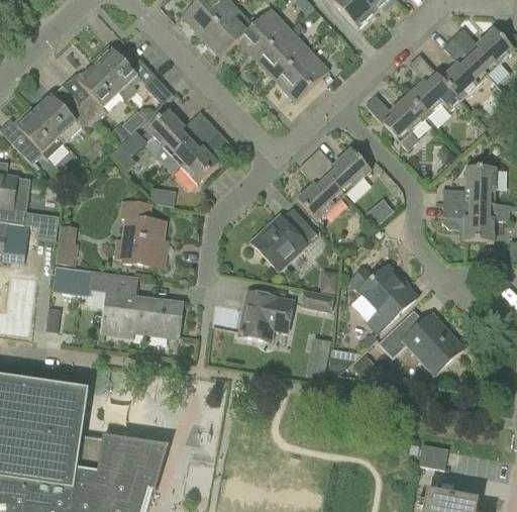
[(234,5),(230,0),(199,0),(181,16),(201,37),(234,5)]
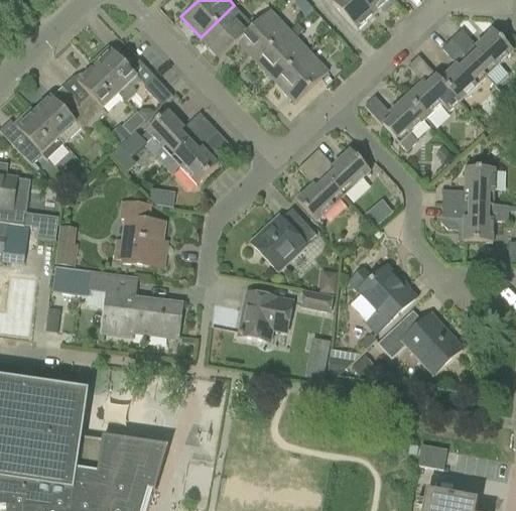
[(358,28),(374,12),(363,0),(335,0),(333,2),(358,28)]
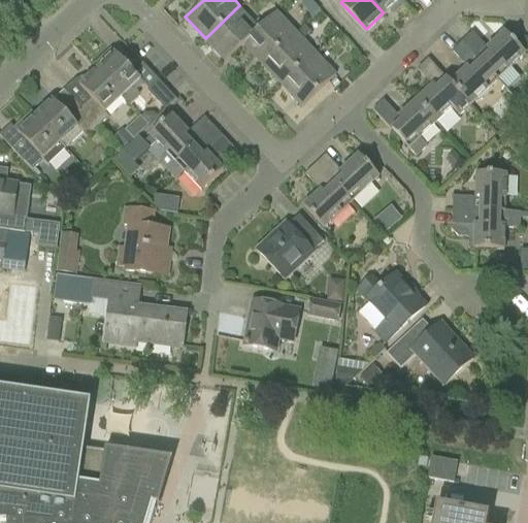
[(371,0),(383,12),(389,6),(393,10),(404,0),(371,0)]
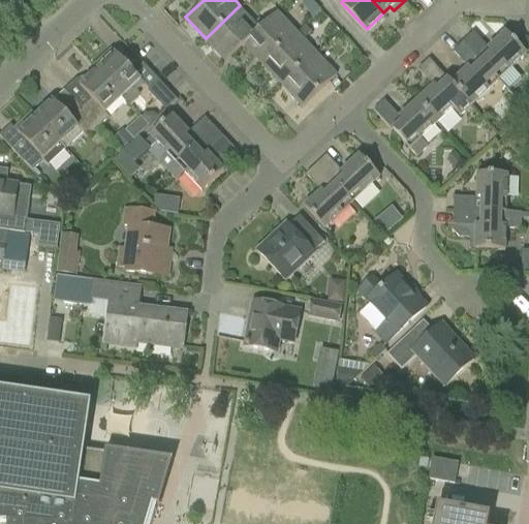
[(259,25),(240,5),(206,38),(225,59),(231,53),(244,41),(259,25)]
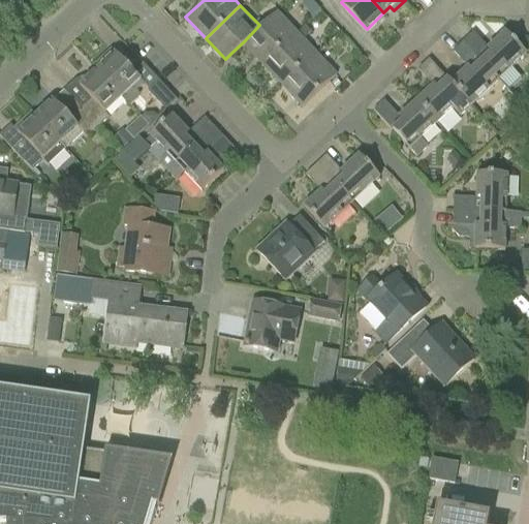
[(244,41),(266,65),(300,33),(277,8),(259,25),(244,41)]
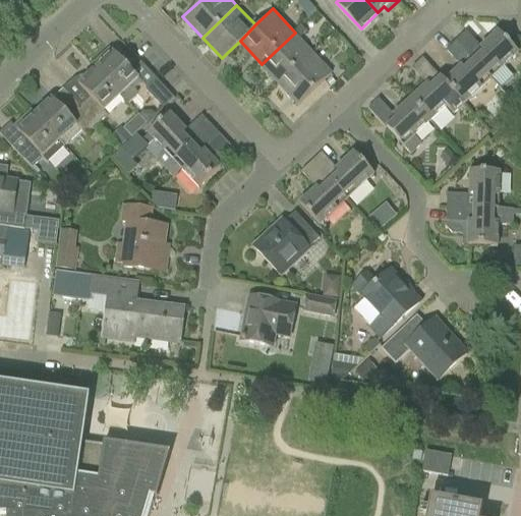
[(465,27),(455,38),(490,76),(519,50),(498,29),(481,44),(465,27)]
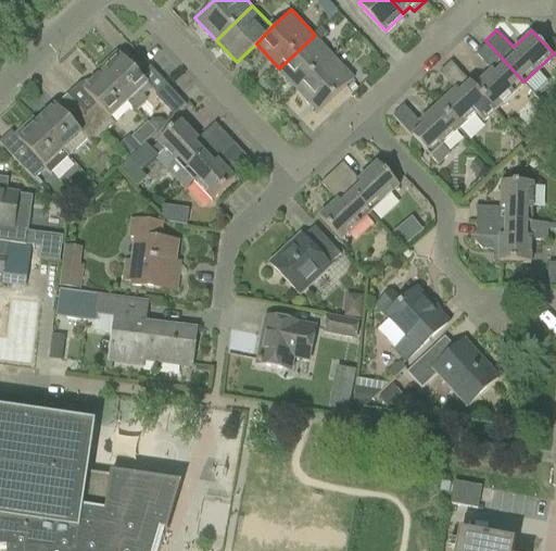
[(336,57),(315,35),(279,69),(300,90),(336,57)]
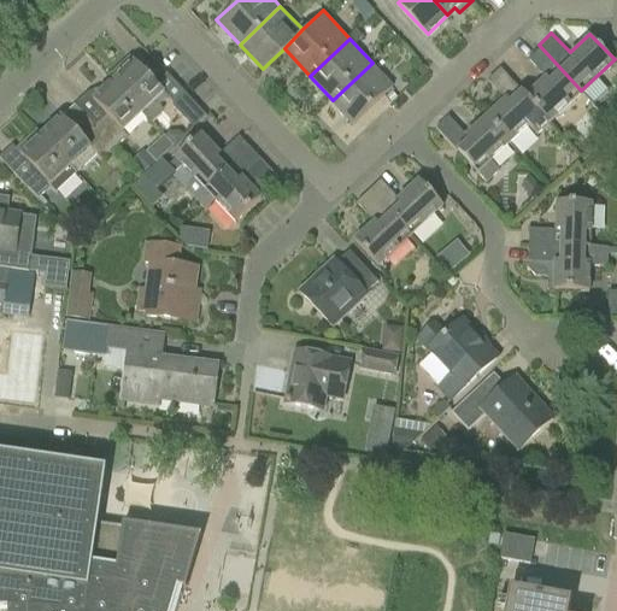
[(546,75),(527,93),(551,118),(581,90),(539,45),(527,56),(546,75)]
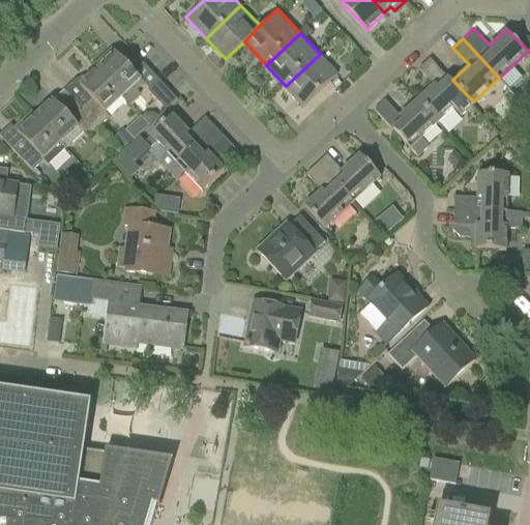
[(97,67),(122,94),(122,93),(129,101),(141,91),(137,88),(144,82),(115,51),(97,67)]
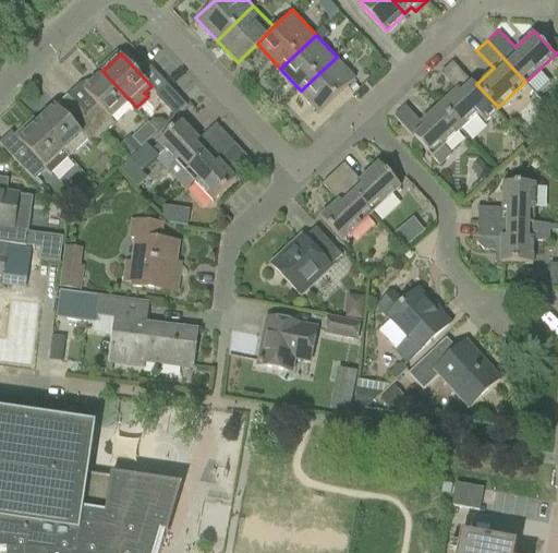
[(355,76),(337,57),(301,91),(319,110),(355,76)]
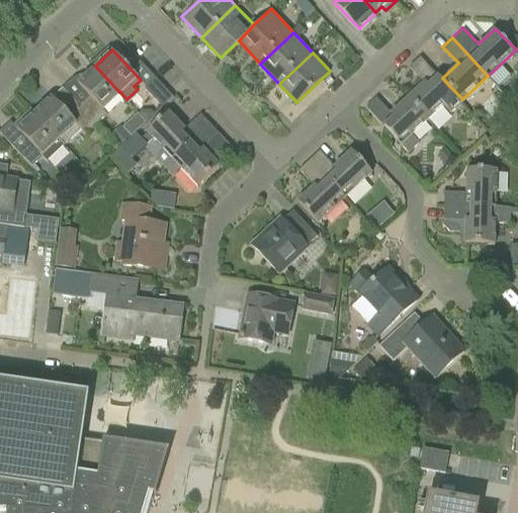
[(428,117),(443,103),(451,110),(462,99),(442,78),(435,71),(420,54),(409,64),(424,81),(408,96),(428,117)]
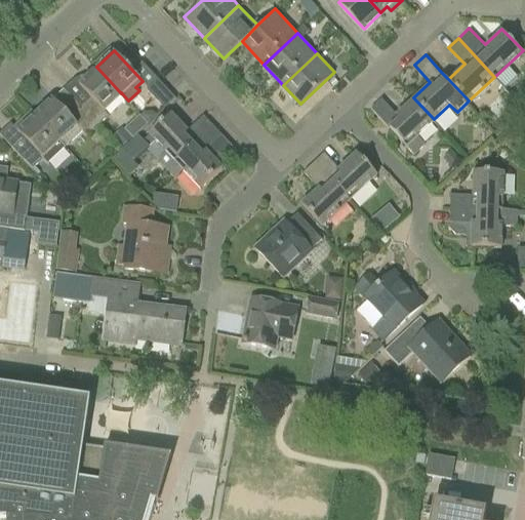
[(78,83),(89,94),(80,104),(97,123),(109,113),(105,109),(121,93),(96,67),(78,83)]
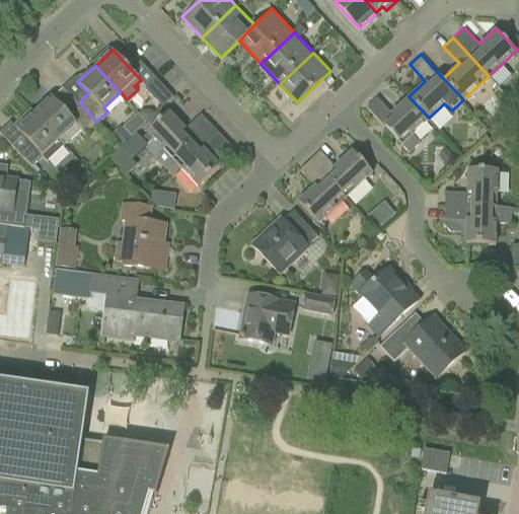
[(162,104),(173,94),(156,75),(146,84),(145,86),(162,104)]
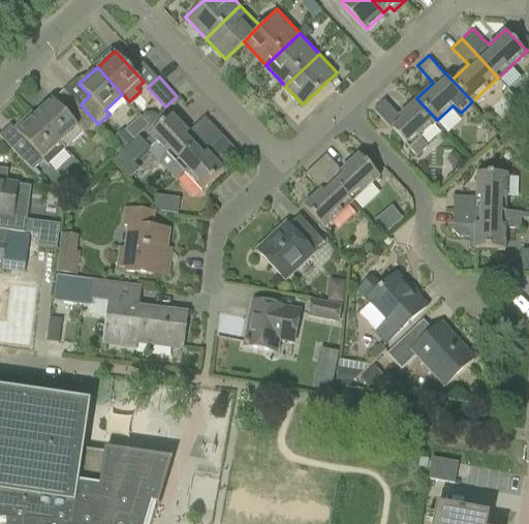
[(63,87),(52,98),(34,115),(64,146),(83,129),(88,134),(98,124),(81,104),(63,87)]
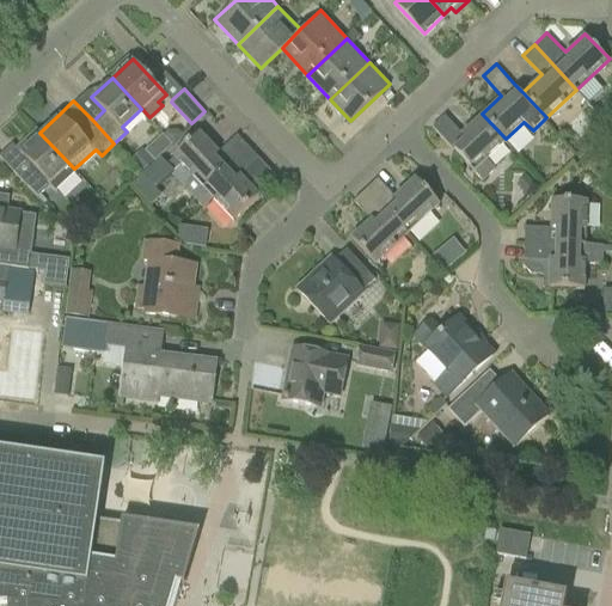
[(450,144),(473,169),(482,178),(495,166),(487,157),(506,139),(482,114),(463,132),(445,111),(432,123),(451,144),(450,144)]
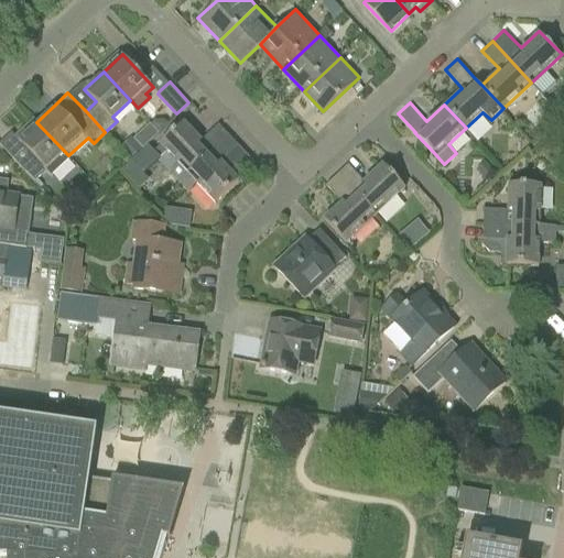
[(137,151),(160,129),(149,118),(127,140),(137,151)]
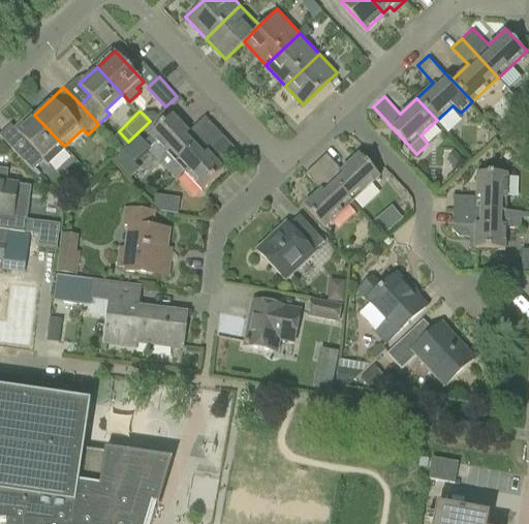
[(158,158),(167,168),(214,124),(205,114),(187,129),(172,113),(150,132),(166,151),(158,158)]
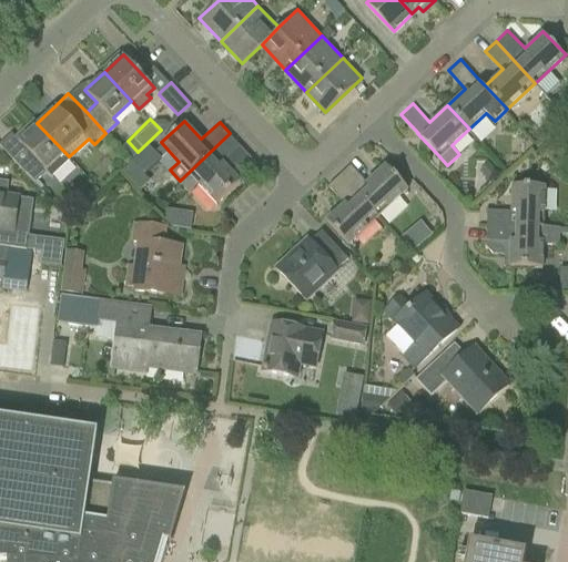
[(34,180),(46,169),(50,174),(69,156),(37,123),(19,139),(11,130),(0,140),(0,142),(3,146),(34,180)]
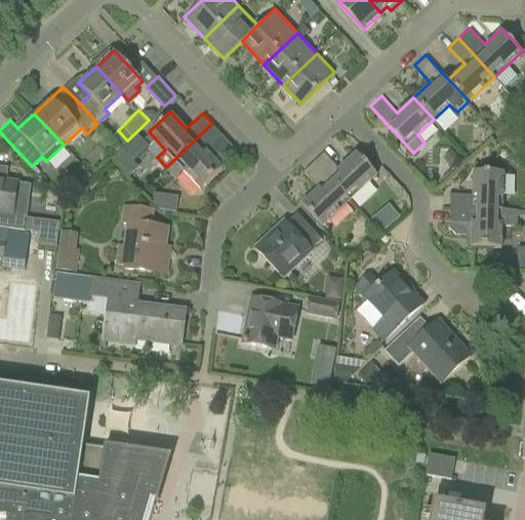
[(221,166),(205,150),(221,133),(212,123),(166,167),(175,176),(184,168),(200,187),(221,166)]
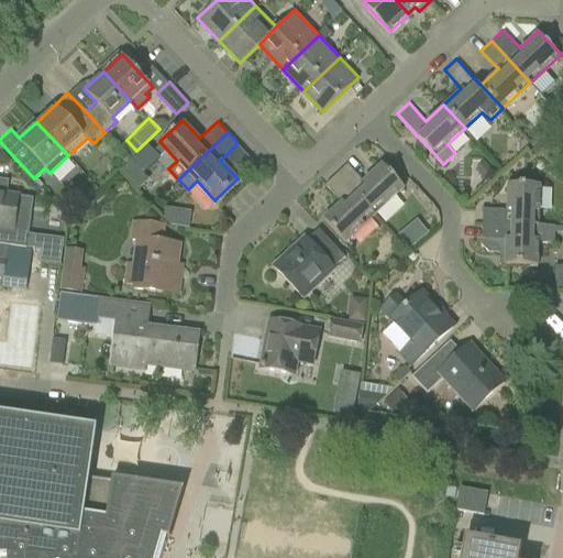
[(141,185),(151,174),(146,171),(162,152),(147,139),(122,167),(141,185)]
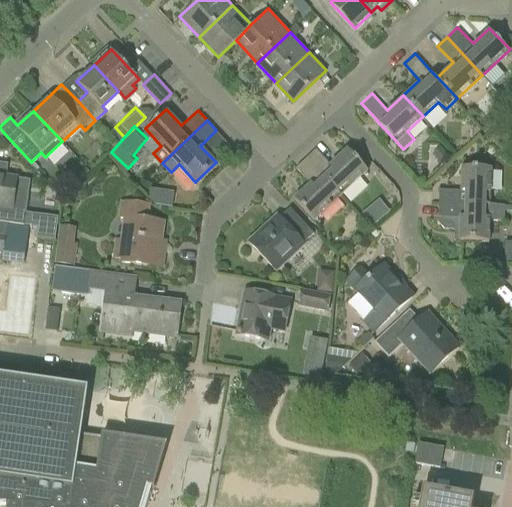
[(316,146),(305,156),(340,193),(367,168),(347,147),(331,163),(316,146)]
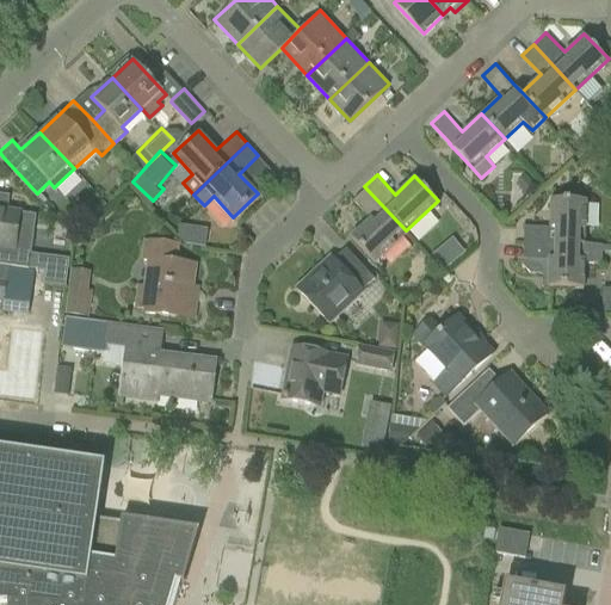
[(353,197),(371,216),(351,235),(374,261),(406,230),(364,186),(353,197)]
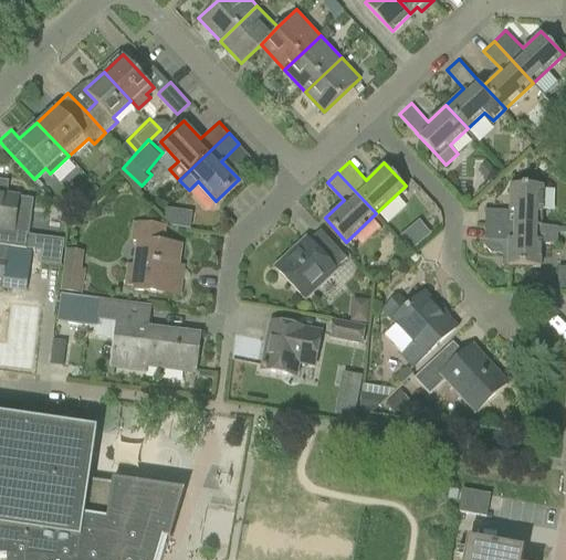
[(511,182),(510,222),(542,223),(543,183),(511,182)]
